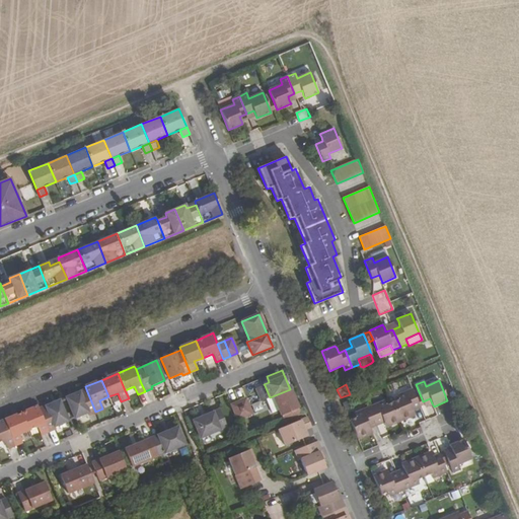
[(266,399),(270,397),(265,385),(255,389),(261,401),(266,399)]
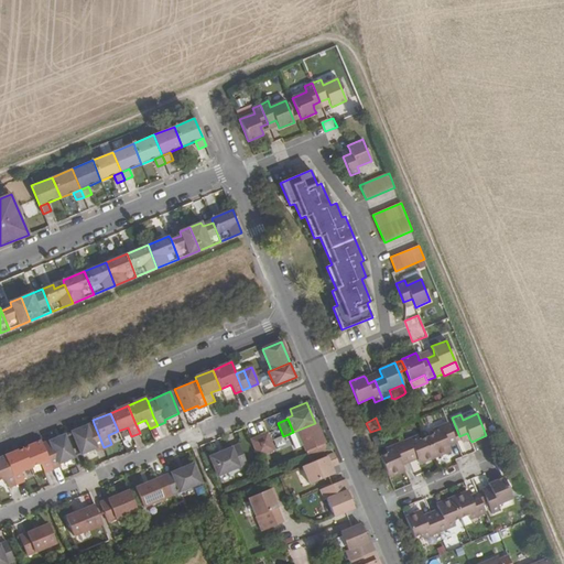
[(72,432),(80,454),(95,448),(96,451),(104,447),(94,423),(72,432)]
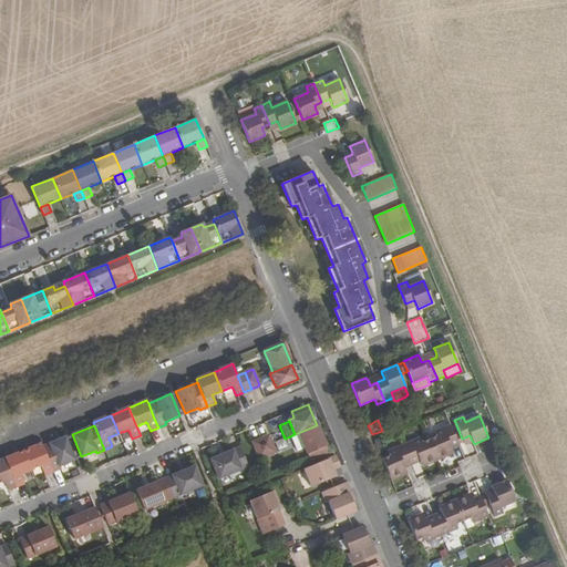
[(307,453),(326,445),(317,425),(295,434),(290,436),(297,451),(305,447),(307,453)]
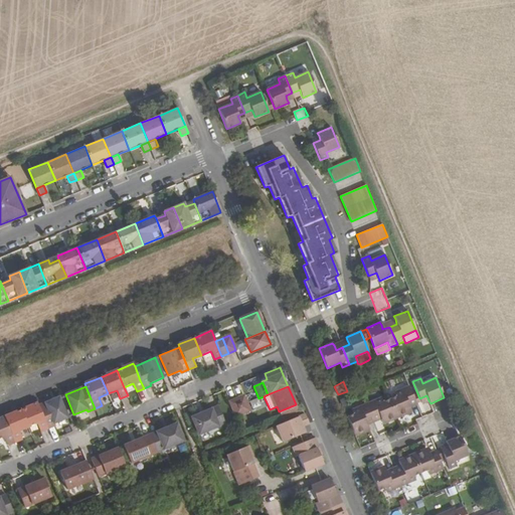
[(395,396),(388,399),(396,418),(411,412),(409,409),(408,405),(414,401),(408,386),(393,392),(395,396)]
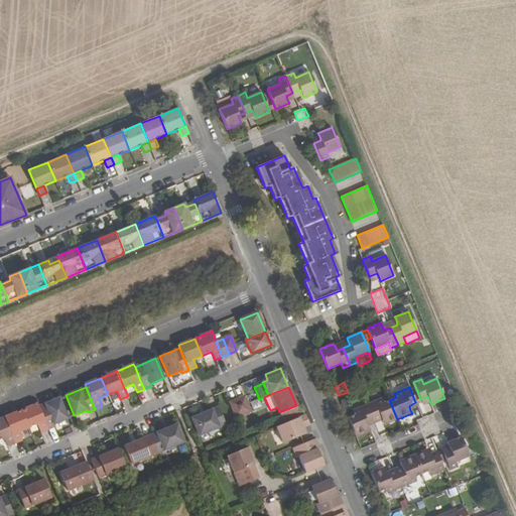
[(243,414),(250,411),(247,404),(244,396),(237,399),(243,414)]
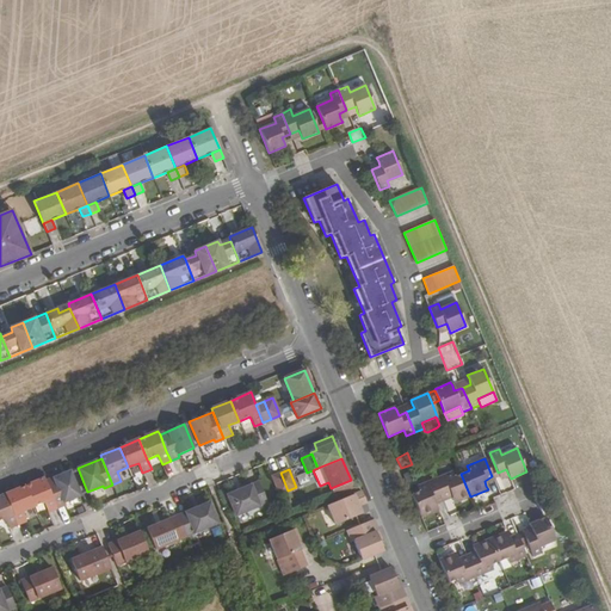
[(56,508),(65,505),(63,503),(79,495),(69,471),(45,482),(56,508)]
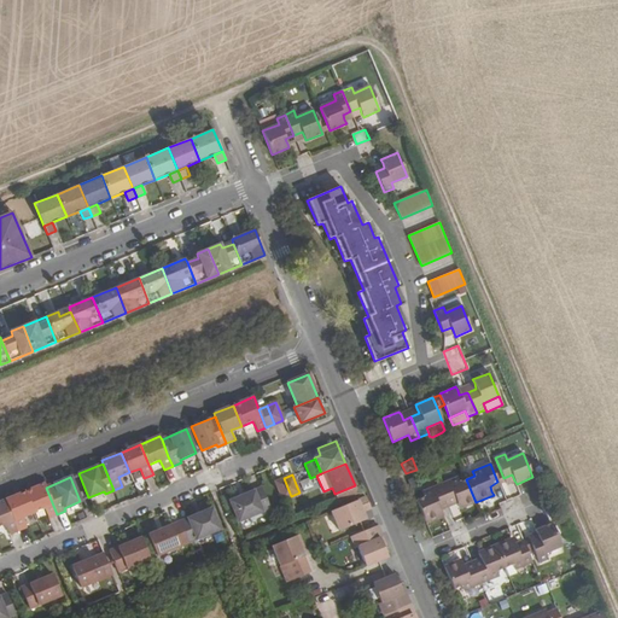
[(283,500),(291,496),(284,478),(275,482),(283,500)]
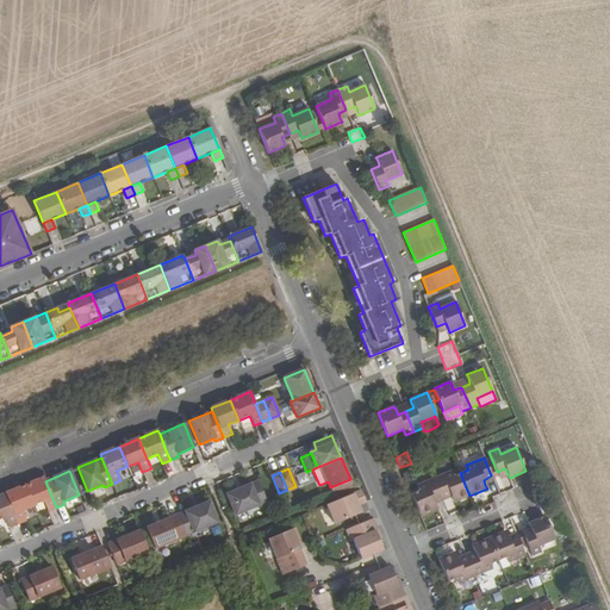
[(454,503),(470,496),(460,473),(453,475),(452,472),(434,479),(442,497),(449,493),(452,498),(454,503)]
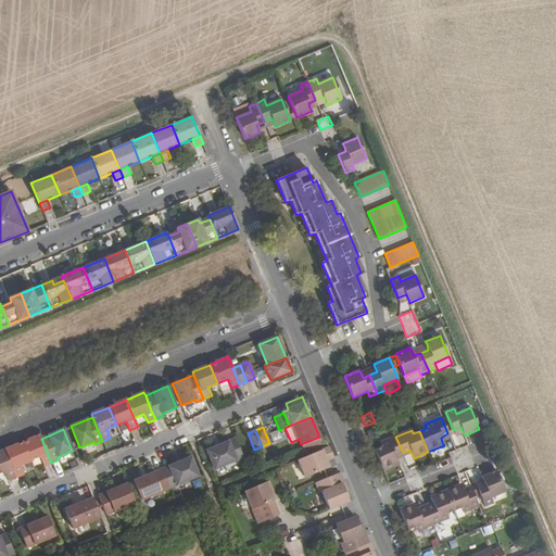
[(40,457),(43,466),(51,463),(41,439),(40,436),(22,442),(29,460),(40,457)]
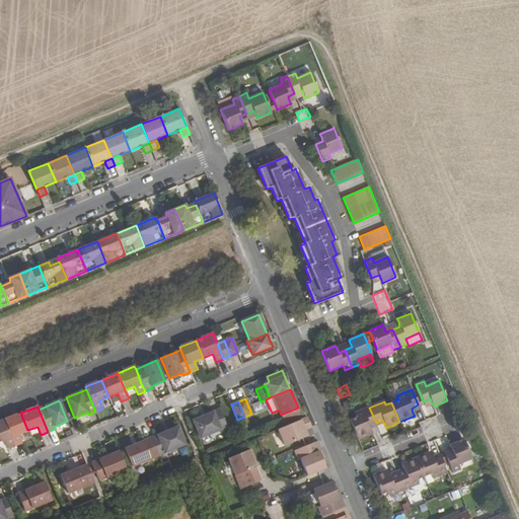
[(284,422),(301,415),(298,408),(281,415),(284,422)]
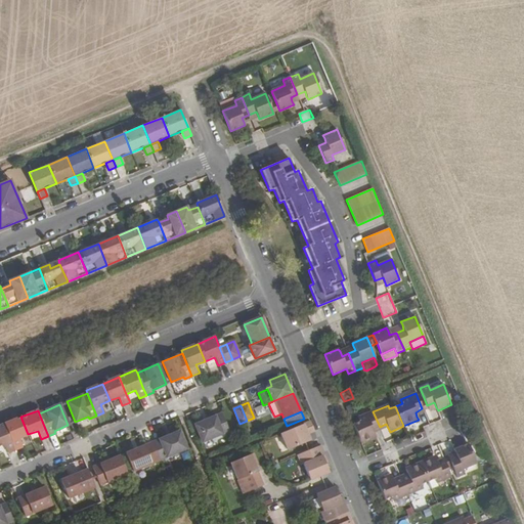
[(359,421),(353,424),(361,443),(376,437),(375,434),(373,430),(380,427),(373,411),(358,418),(359,421)]
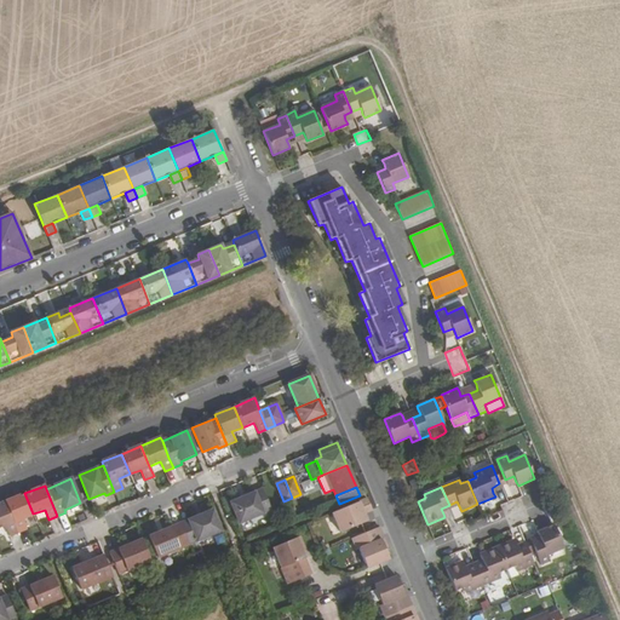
[(239,523),(271,510),(263,489),(230,503),(239,523)]
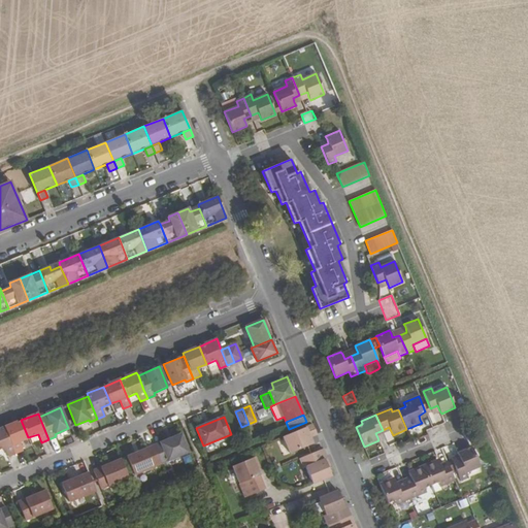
[(19,441),(28,437),(21,420),(4,427),(15,453),(23,450),(19,441)]
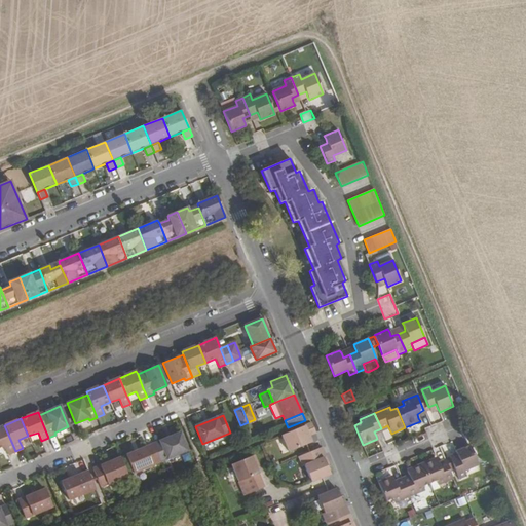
[(311,422),(282,436),(289,452),(311,443),(308,436),(307,433),(314,429),(311,422)]
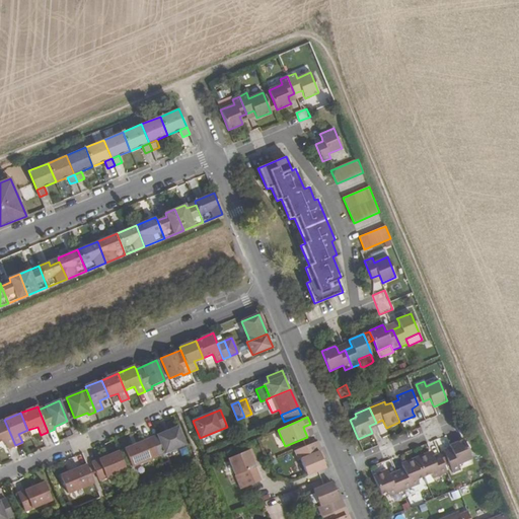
[(0,422),(0,442),(4,440),(7,448),(15,445),(4,420),(0,422)]
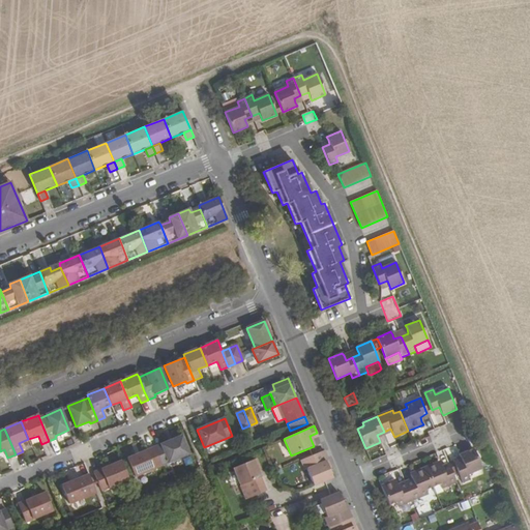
[(162,465),(188,454),(181,437),(154,448),(162,465)]
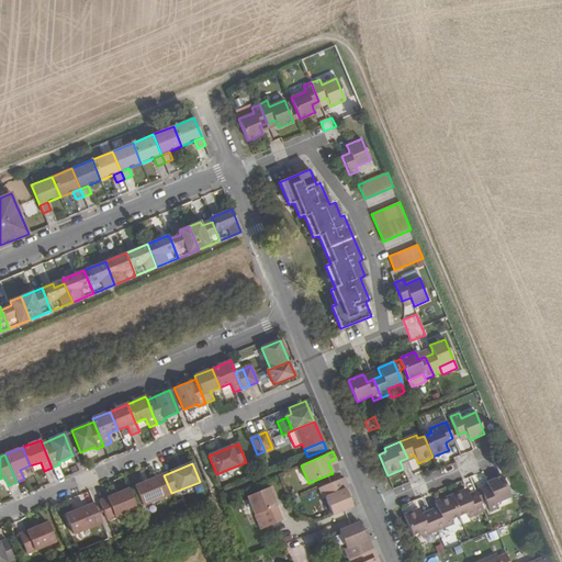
[(143,505),(171,493),(164,475),(135,486),(143,505)]
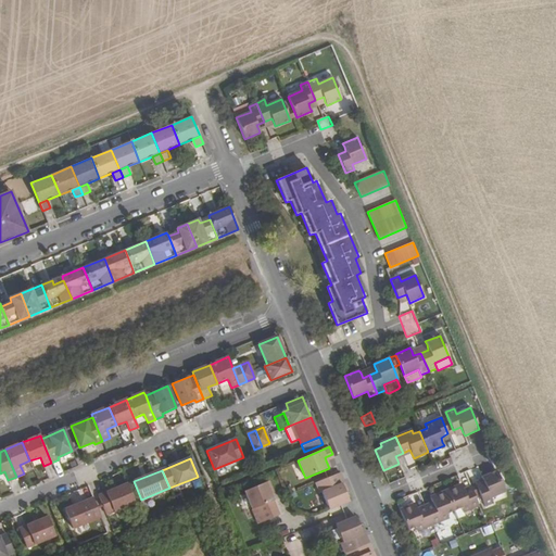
[(485,485),(478,489),(485,507),(493,504),(491,498),(505,492),(496,471),(482,477),(483,480),(485,485)]
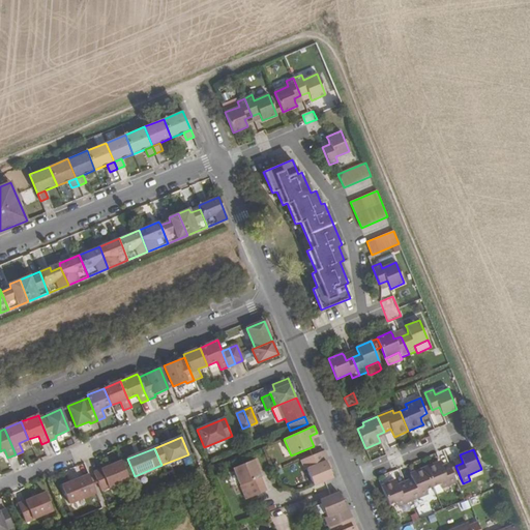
[(324,450),(300,461),(304,470),(306,469),(314,486),(332,478),(328,468),(326,462),(328,461),(324,450)]
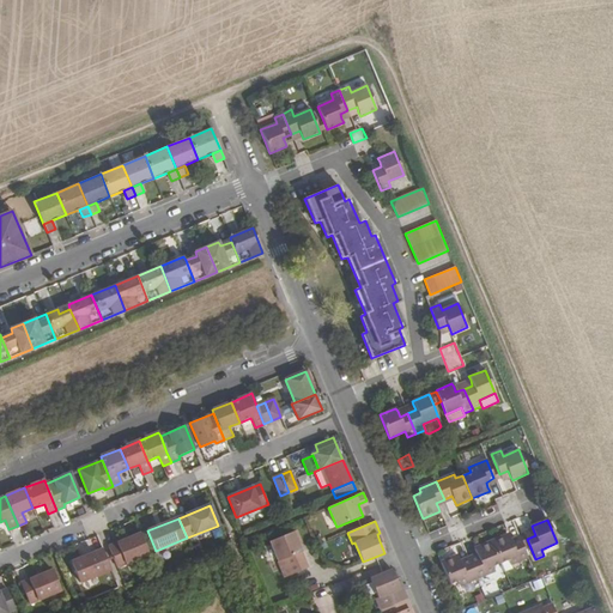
[(296,530),(267,542),(275,563),(281,578),(289,576),(308,568),(297,540),(299,539),(296,530)]
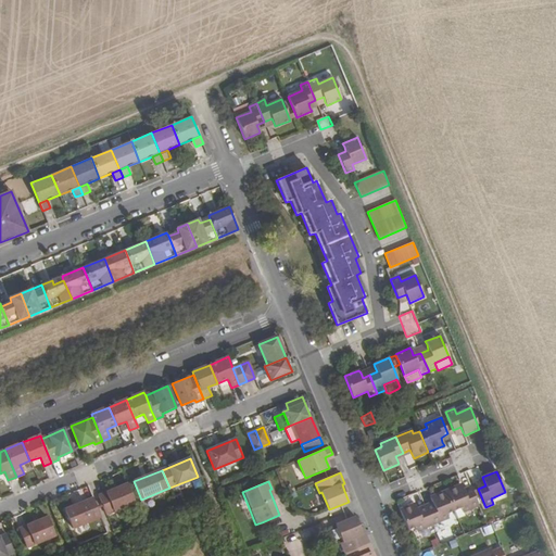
[(105,515),(135,503),(127,484),(98,496),(105,515)]
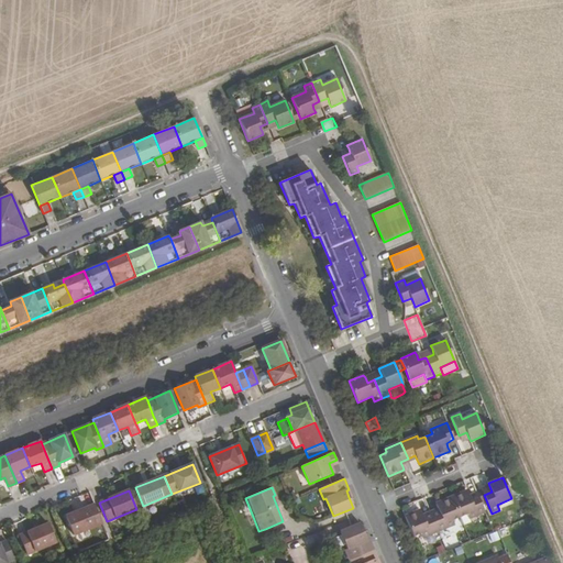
[(466,490),(451,497),(460,518),(466,515),(467,519),(484,512),(477,496),(470,498),(467,494),(466,490)]
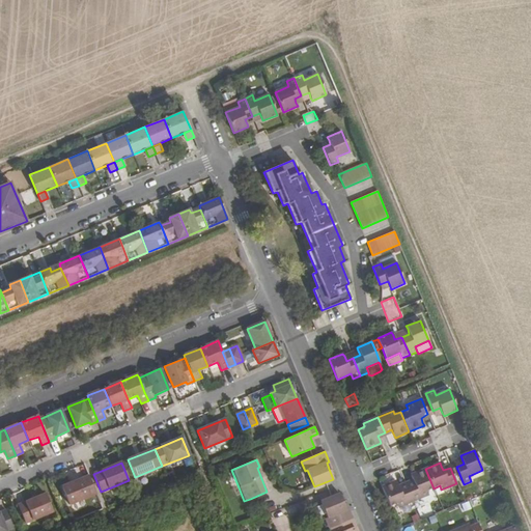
[(426,492),(434,488),(425,469),(410,475),(412,478),(413,482),(407,485),(413,501),(428,495),(426,492)]
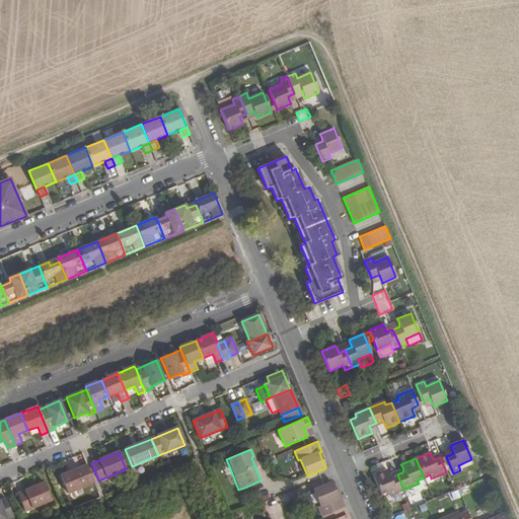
[(67,494),(94,483),(87,465),(60,476),(67,494)]
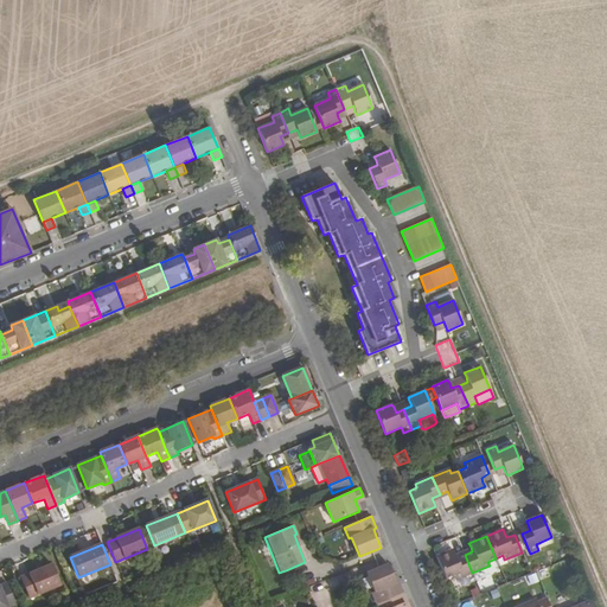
[(453,549),(436,556),(446,580),(454,576),(455,580),(472,573),(465,555),(458,558),(455,554),(453,549)]
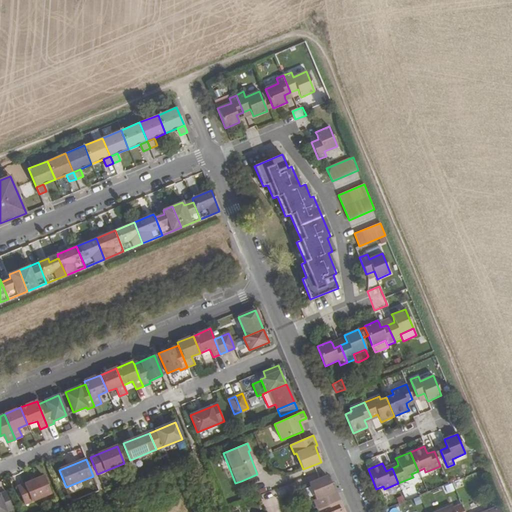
[(309,480),(319,476),(314,465),(304,470),(309,480)]
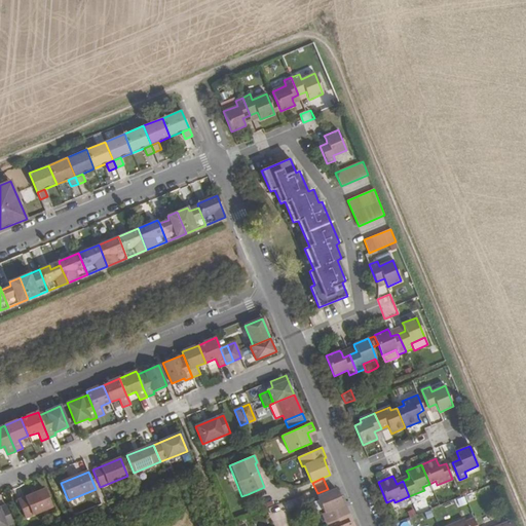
[(439,489),(437,485),(436,481),(429,484),(433,491),(439,489)]
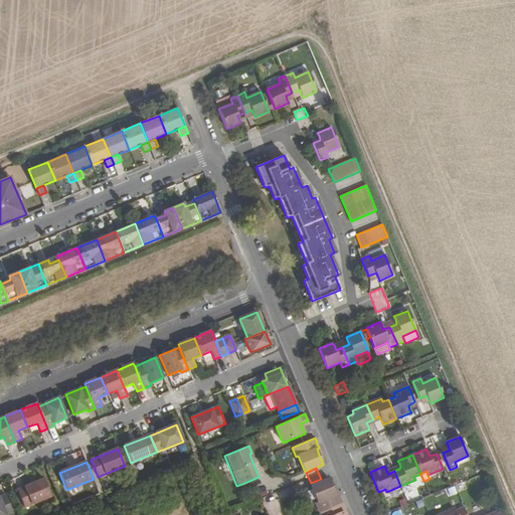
[(317,502),(315,503),(319,513),(342,503),(338,494),(336,494),(333,488),(329,479),(311,486),(317,502)]
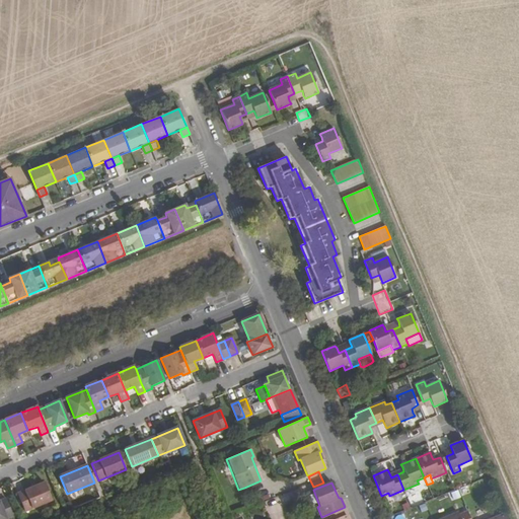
[(23,512),(51,501),(44,484),(16,495),(23,512)]
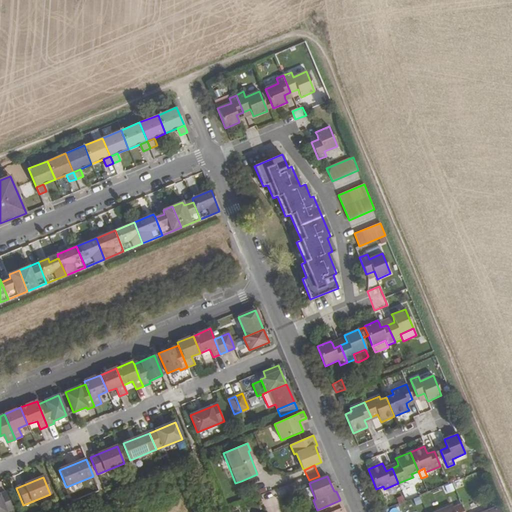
[(0,511),(5,511),(13,509),(6,492),(0,494),(0,511)]
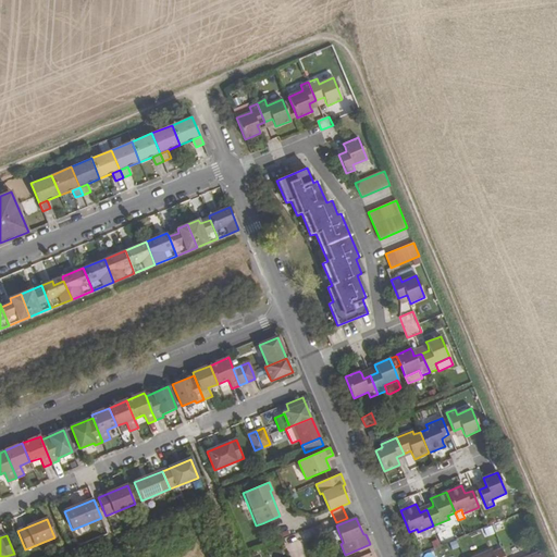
[(370,544),(345,555),(346,556),(372,556),(372,555),(374,554),(370,544)]
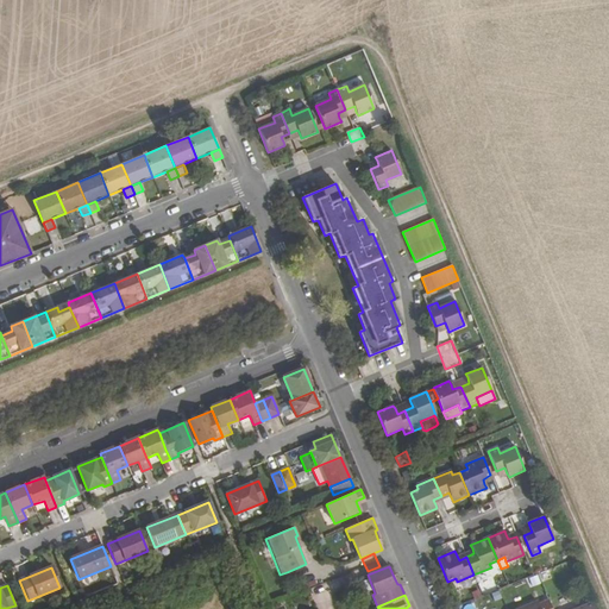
[(552,608),(547,597),(519,608),(552,608)]
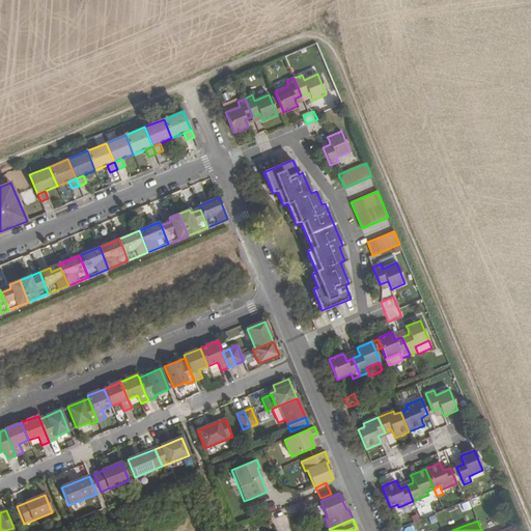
All buildings are outlined.
